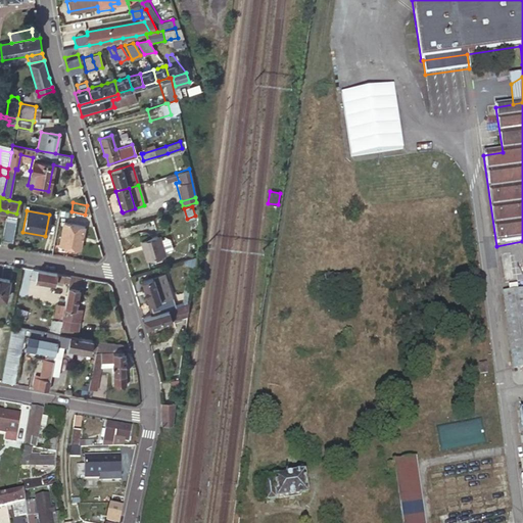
[(1,242),(11,244),(15,219),(16,214),(7,211),(6,217),(1,242)]
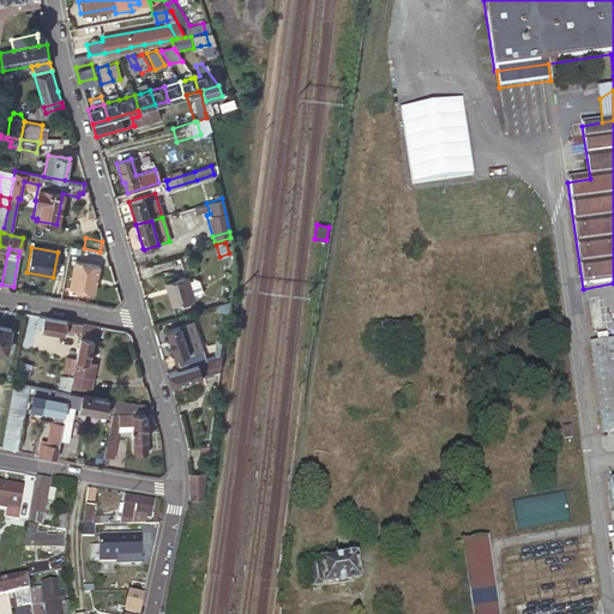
[(98,268),(73,262),(68,289),(92,295),(98,268)]
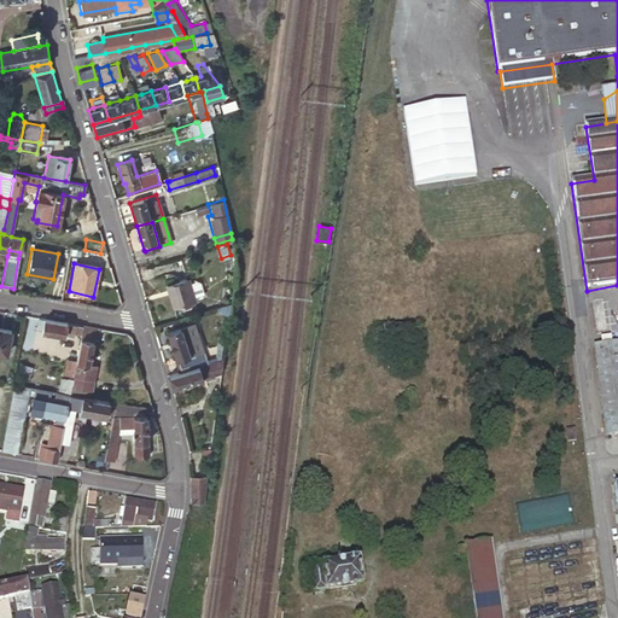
[(193,299),(186,278),(165,285),(173,307),(193,299)]
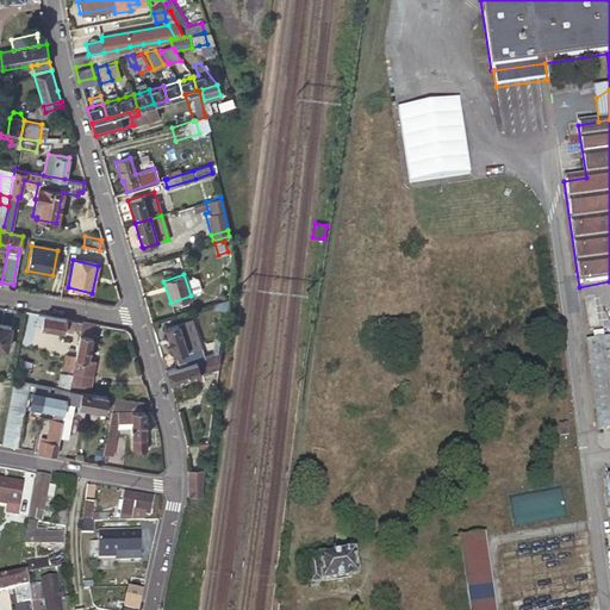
[(79,338),(82,321),(43,313),(37,312),(35,325),(41,327),(62,331),(62,330),(68,331),(68,327),(73,328),(70,337),(79,338)]
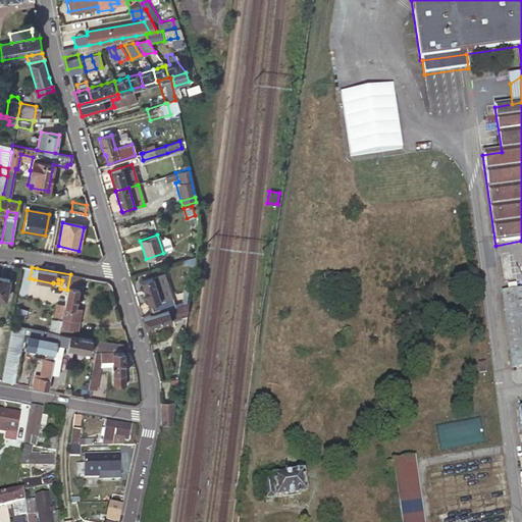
[(164,273),(141,280),(148,303),(149,303),(152,313),(174,306),(164,273)]
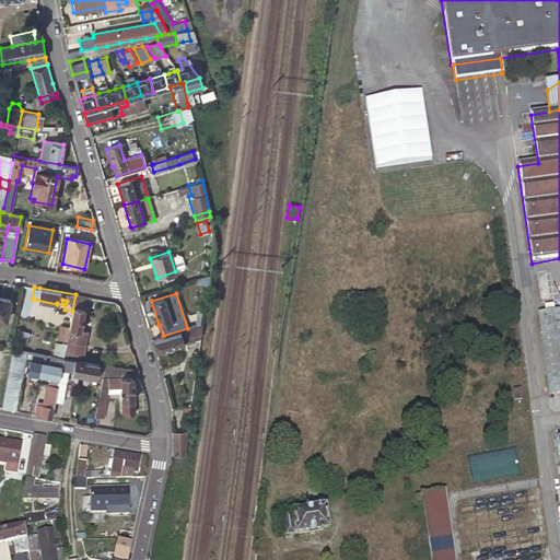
[(66,340),(81,343),(82,343),(85,330),(80,329),(85,307),(84,307),(86,296),(76,294),(72,311),(68,333),(67,338),(66,340)]
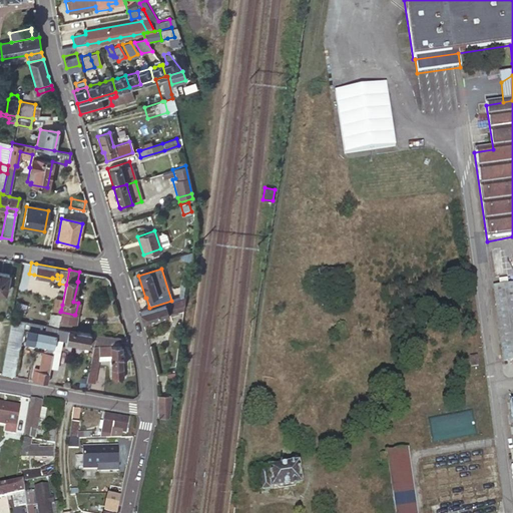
[(176,300),(185,297),(186,284),(179,283),(176,300)]
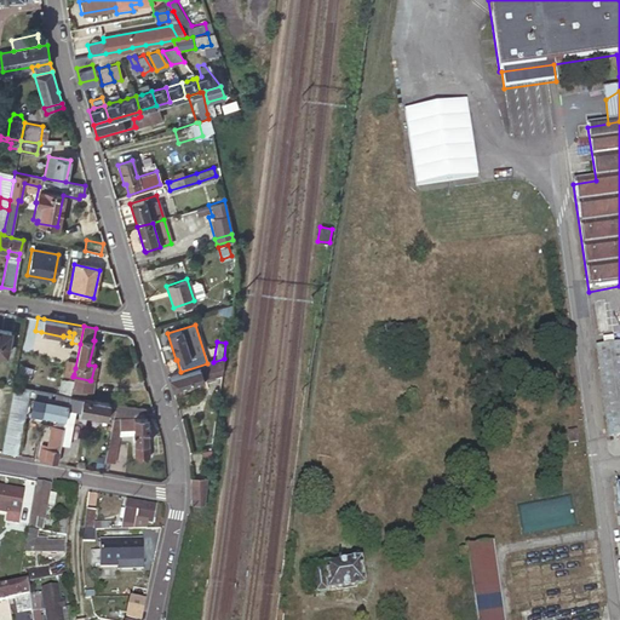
[(619,445),(619,352),(603,355),(616,446),(619,445)]
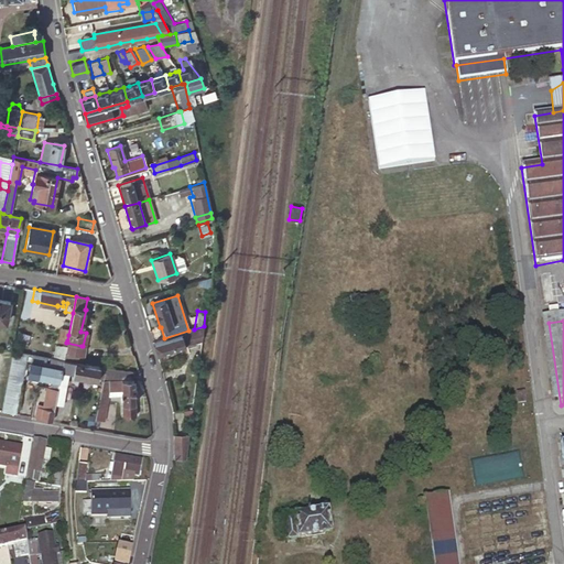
[(152,343),(156,355),(186,346),(186,345),(202,340),(203,333),(204,326),(194,329),(188,331),(164,338),(163,338),(152,343)]
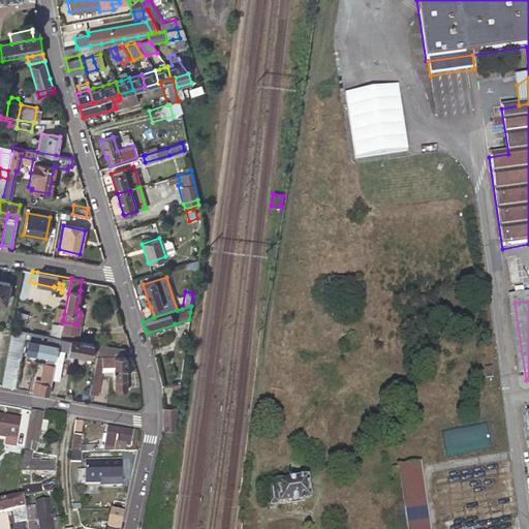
[(76,324),(62,321),(60,331),(74,334),(76,324)]
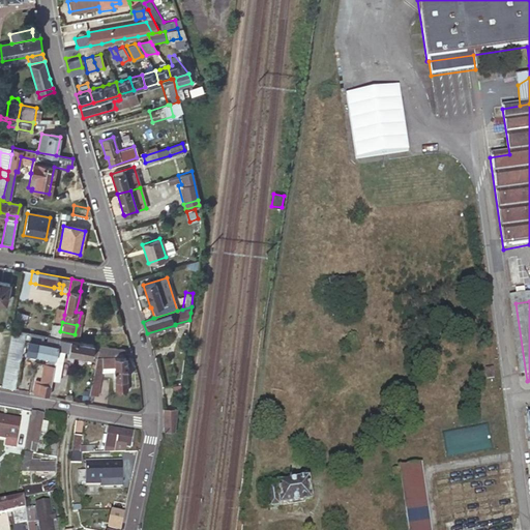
[(15,390),(25,332),(11,330),(0,387),(15,390)]
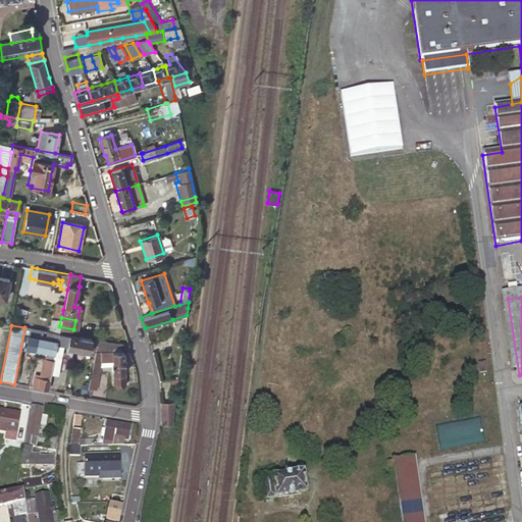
[(73,329),(59,326),(58,333),(72,335),(73,329)]
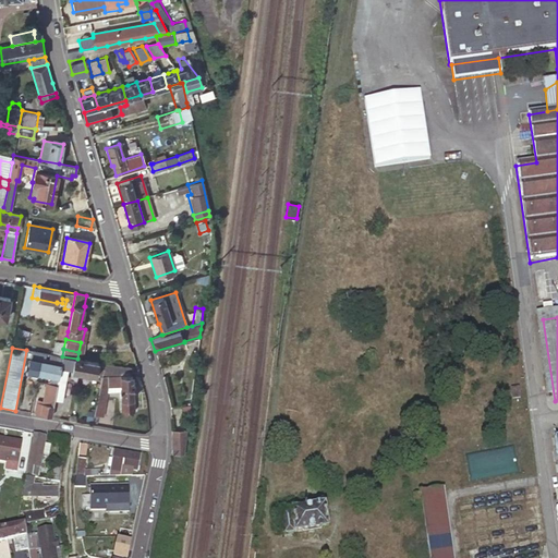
[(58,377),(61,365),(62,356),(32,351),(31,355),(28,372),(58,377)]
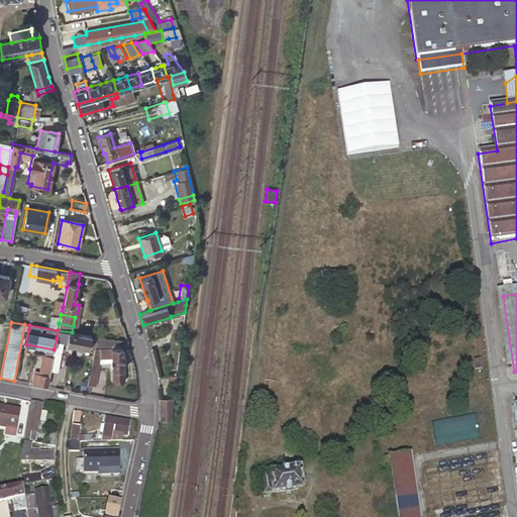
[(57,338),(54,349),(53,358),(50,370),(58,372),(64,341),(89,347),(89,345),(95,346),(96,336),(72,332),(58,330),(57,338)]
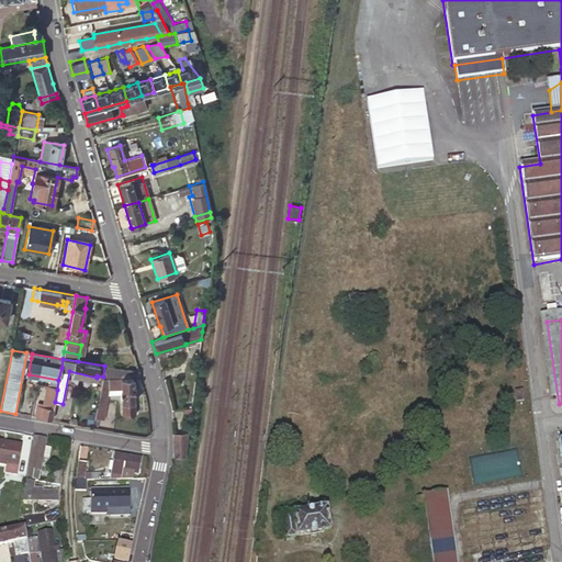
[(134,371),(104,366),(103,377),(99,397),(107,400),(109,389),(121,389),(122,413),(134,413),(134,371)]
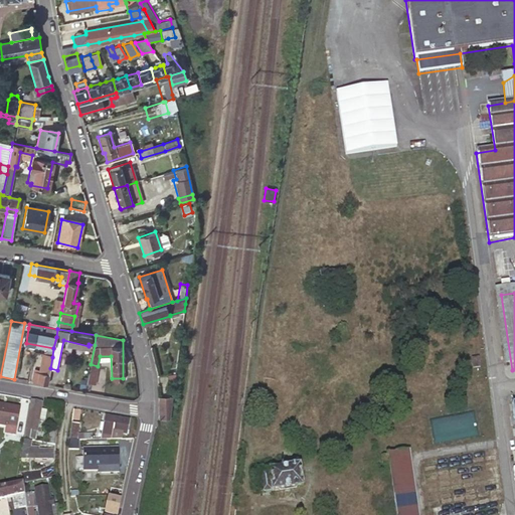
[(50,368),(52,357),(42,355),(39,370),(34,369),(32,381),(37,382),(37,381),(47,384),(50,368)]
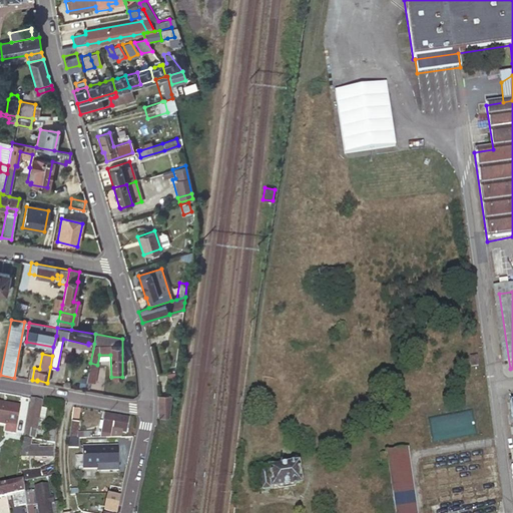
[(97,365),(90,363),(86,380),(94,381),(97,365)]
